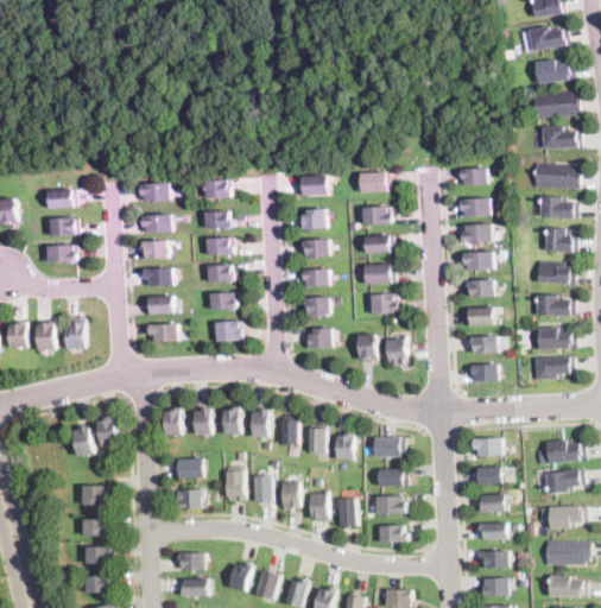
[(560,0),(562,13),(531,18),(527,0),(560,0)]
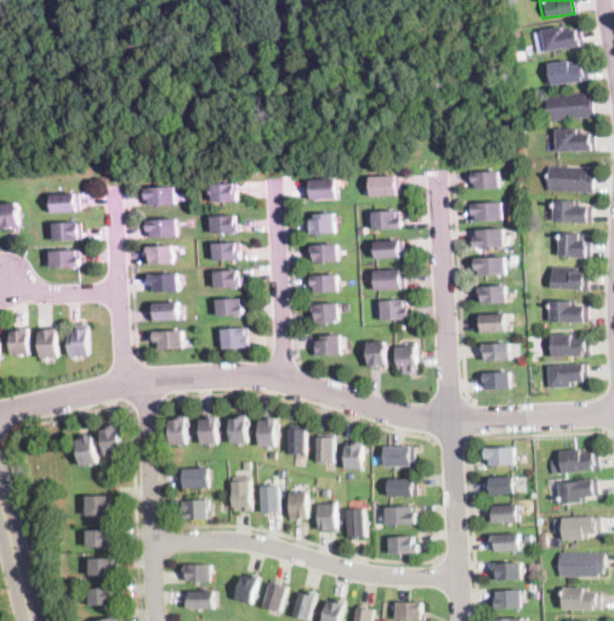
[(560,28),(560,32),(576,29),(579,45),(541,52),(536,30),(560,26),(560,28)]
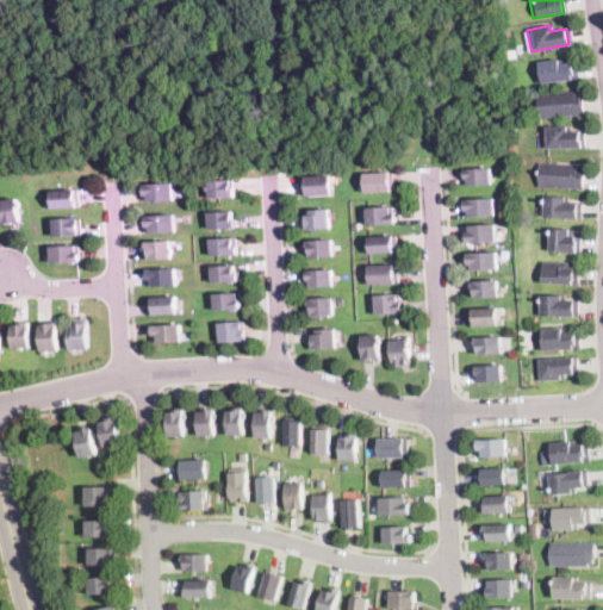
[(555,63),(555,64),(572,62),(574,79),(538,85),(534,62),(554,60),(555,63)]
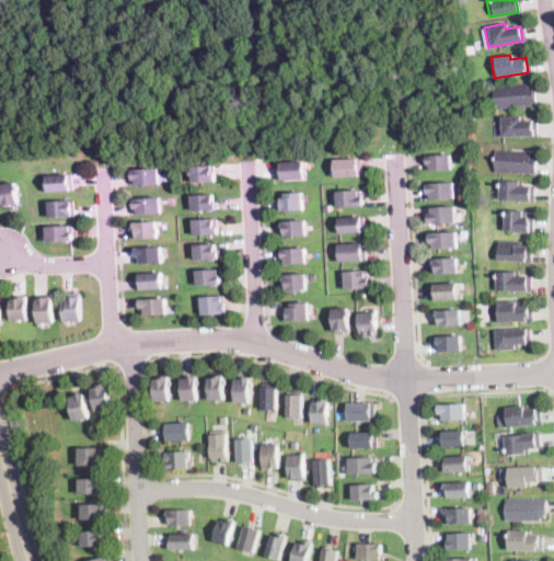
[(523,84),(523,87),(528,86),(528,91),(531,90),(532,105),(491,110),(488,88),(523,84)]
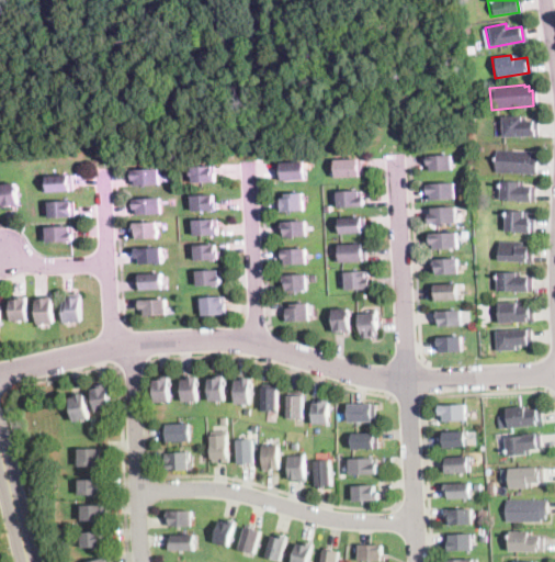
[(518,120),(519,121),(534,121),(534,136),(499,137),(499,117),(518,116),(518,120)]
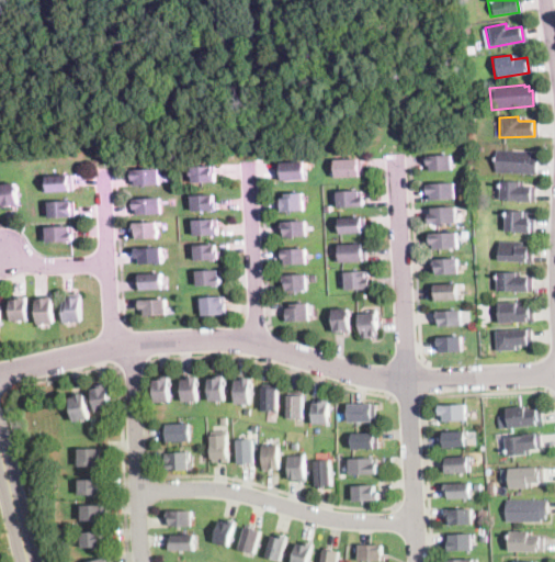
[(532,172),(532,175),(490,172),(491,150),(527,152),(527,155),(530,155),(530,159),(532,159),(532,172)]
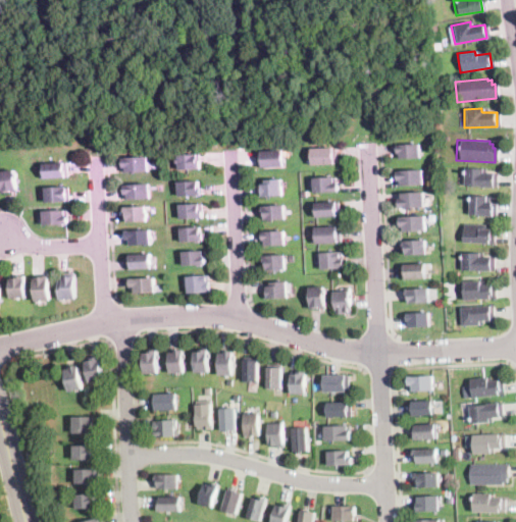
[(416,143),(416,158),(396,158),(396,153),(393,153),(393,144),(416,143)]
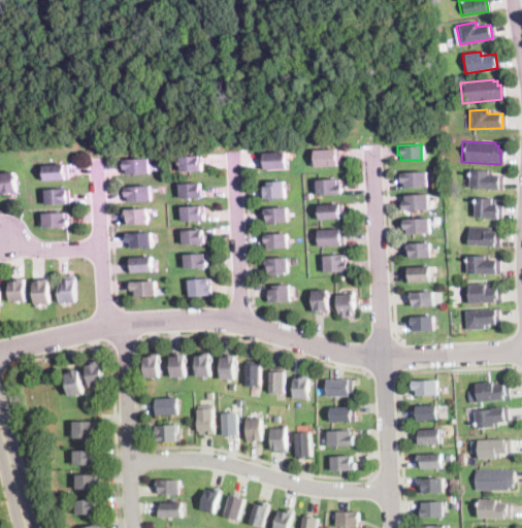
[(318,166),(312,166),(311,150),(336,149),(337,166),(318,166)]
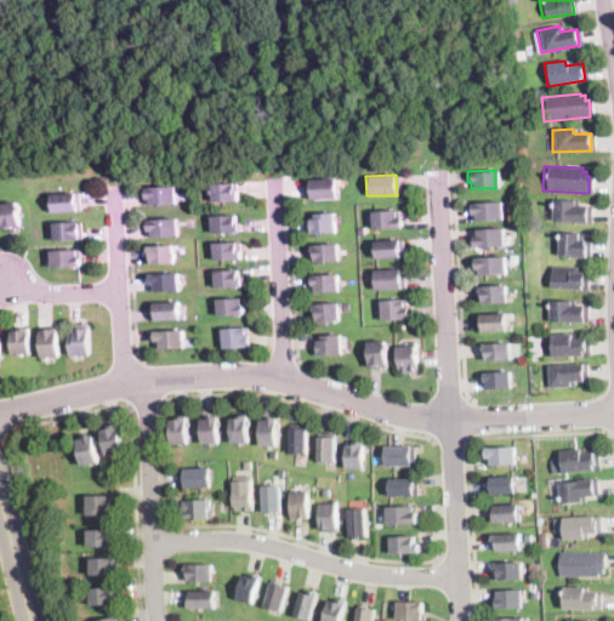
[(312,199),(303,200),(302,180),(331,178),(333,198),(312,199)]
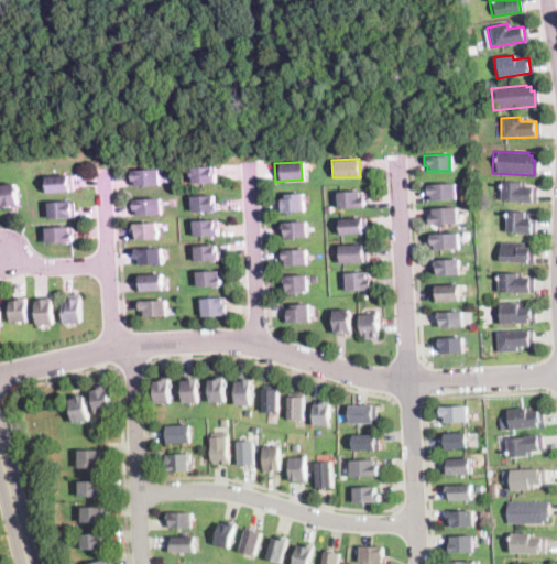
[(210,172),(210,183),(189,183),(188,177),(186,177),(186,172),(187,172),(187,166),(210,166),(210,172)]
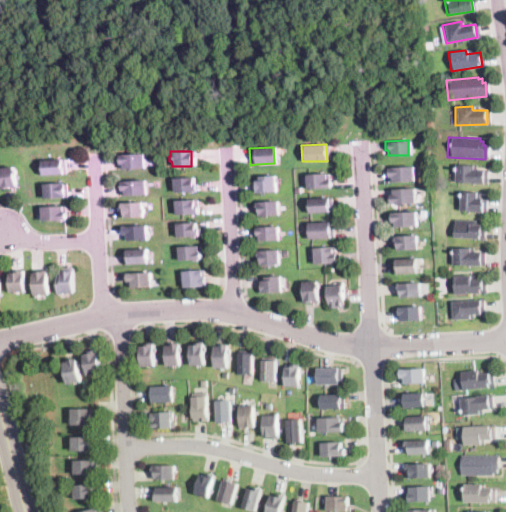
[(141,159),(142,166),(142,168),(120,169),(120,164),(116,165),(116,155),(141,153),(141,159)]
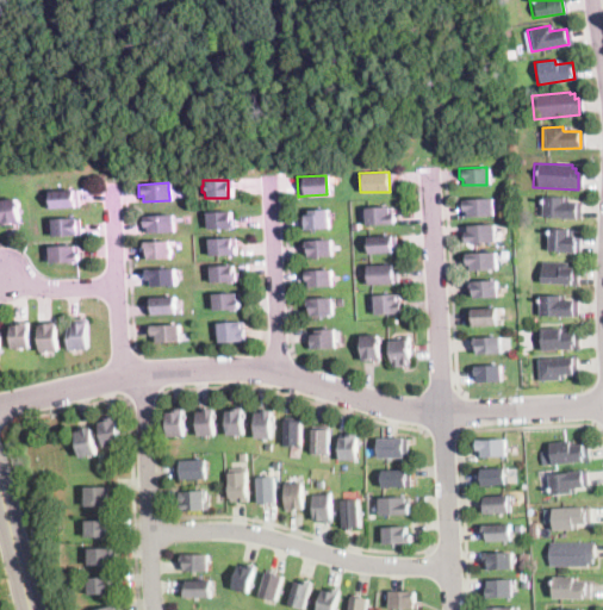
[(74,207),(45,209),(45,191),(73,190),(74,207)]
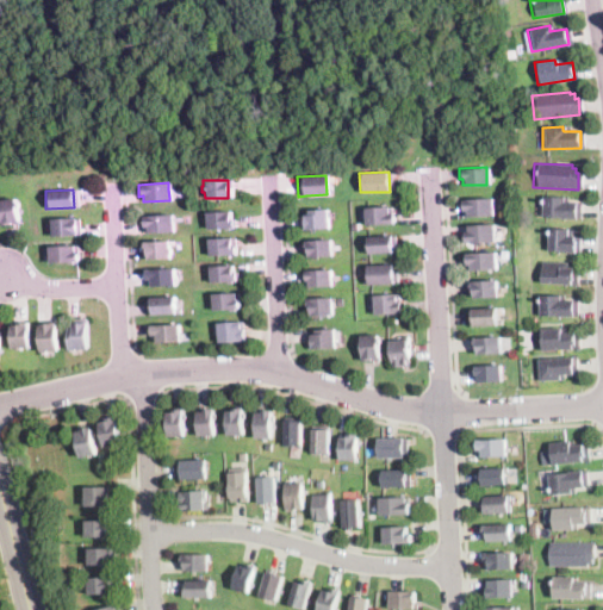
[(1,225),(0,225),(0,199),(12,197),(17,223),(1,225)]
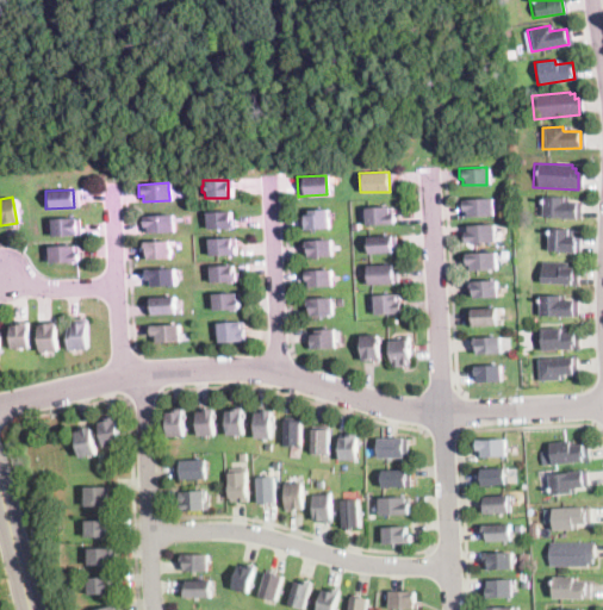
[(578,218),(538,217),(539,197),(560,198),(560,203),(578,203),(578,218)]
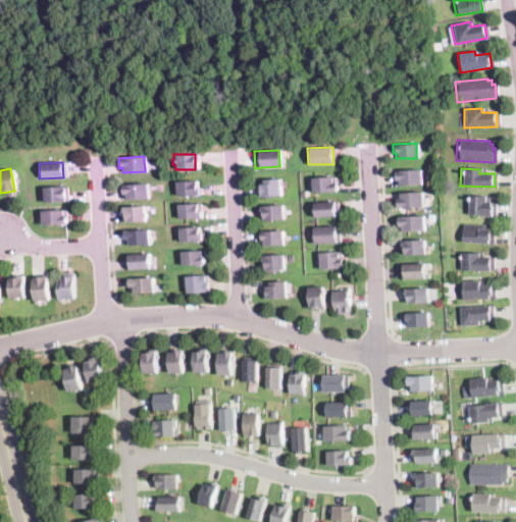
[(420,179),(420,185),(397,186),(397,181),(393,181),(393,170),(419,169),(420,179)]
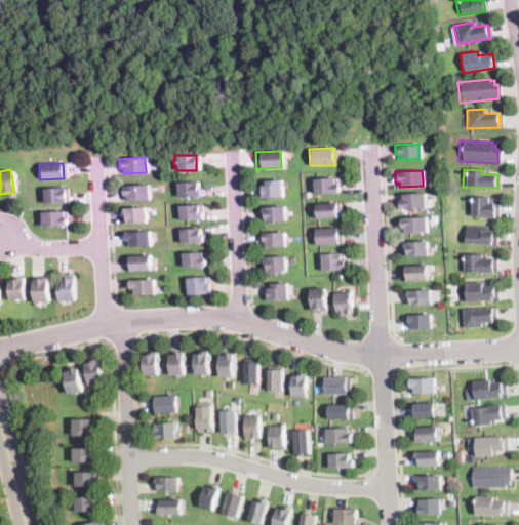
[(334,193),(312,194),(311,177),(334,176),(334,193)]
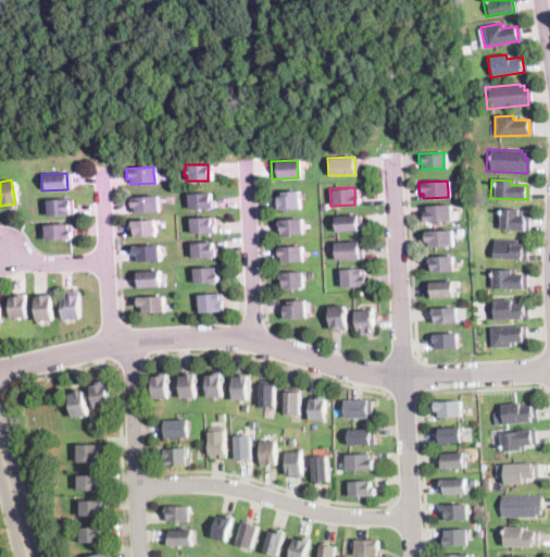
[(275,209),(273,209),(272,193),(296,192),(297,208),(275,209)]
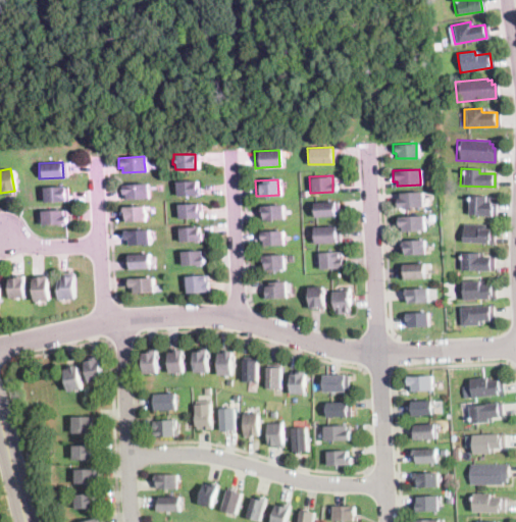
[(195,181),(195,188),(197,188),(197,196),(173,197),(173,181),(195,181)]
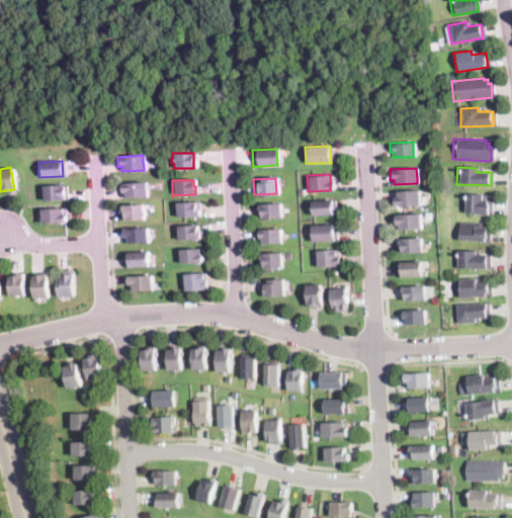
[(145,187),(145,196),(122,197),(122,193),(118,193),(118,189),(118,185),(122,185),(122,183),(145,182),(145,187)]
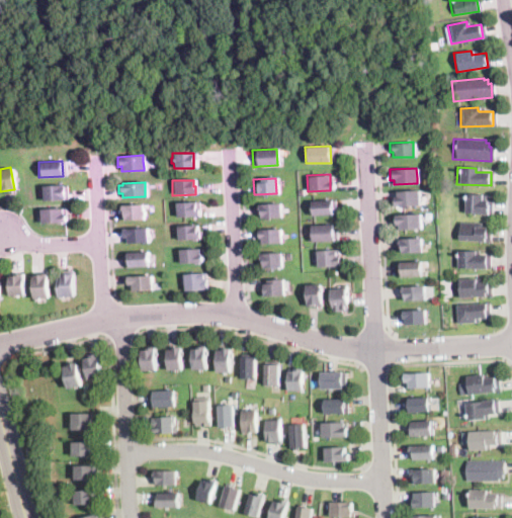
[(66,199),(41,201),(40,186),(64,184),(66,199)]
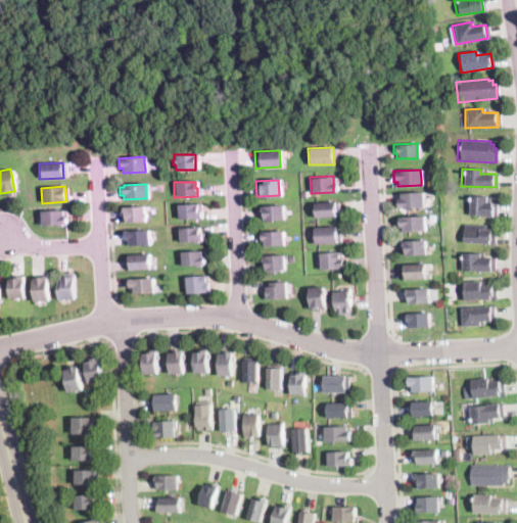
[(422,208),(395,209),(395,199),(397,199),(397,193),(421,192),(422,208)]
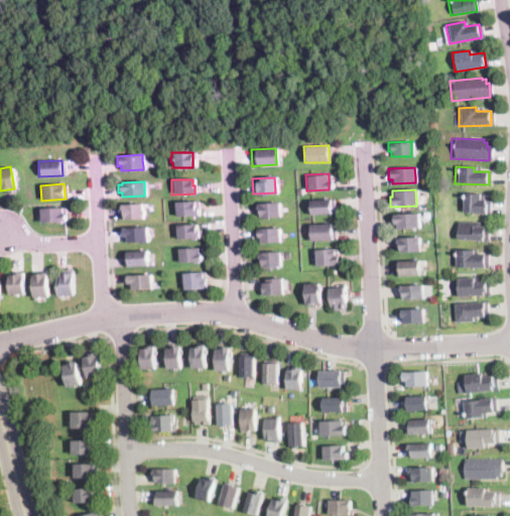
[(487,213),(487,214),(461,213),(462,194),(481,195),(480,201),(488,201),(487,213)]
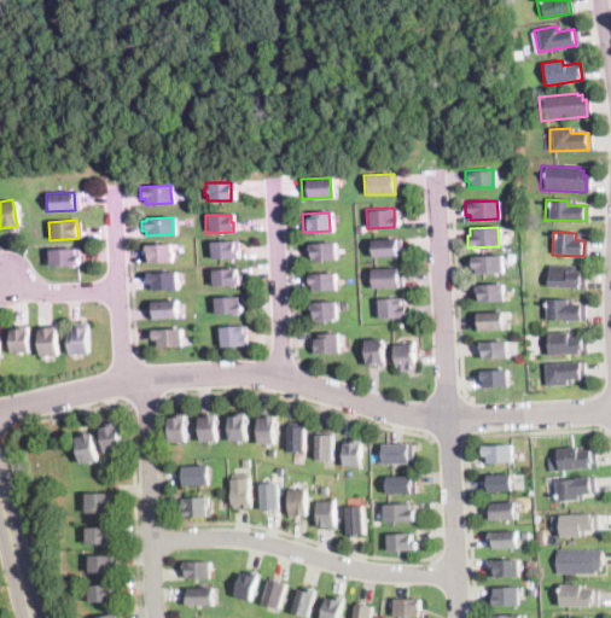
[(379,257),(370,257),(368,240),(397,239),(399,256),(379,257)]
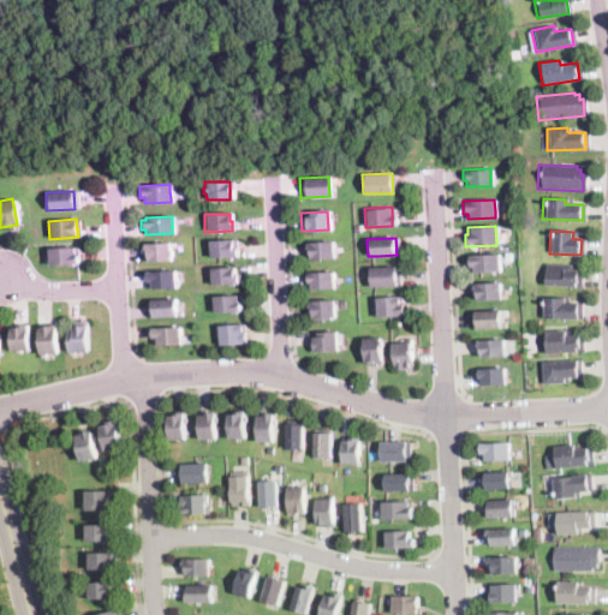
[(233,257),(207,257),(207,240),(232,239),(233,257)]
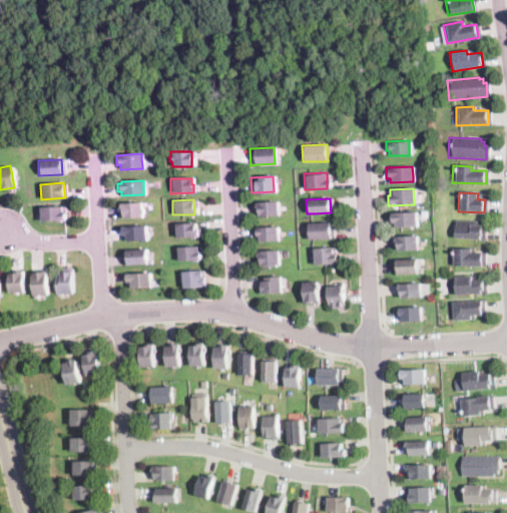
[(262,200),(262,202),(276,201),(276,214),(256,215),(255,202),(259,202),(259,201),(262,200)]
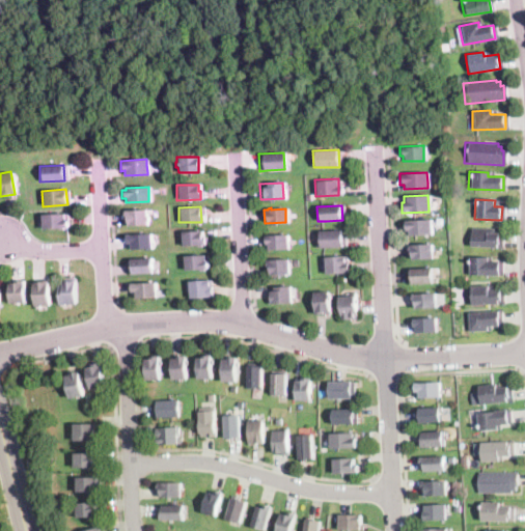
[(145,211),(145,215),(146,215),(147,221),(145,221),(145,223),(122,224),(122,211),(145,211)]
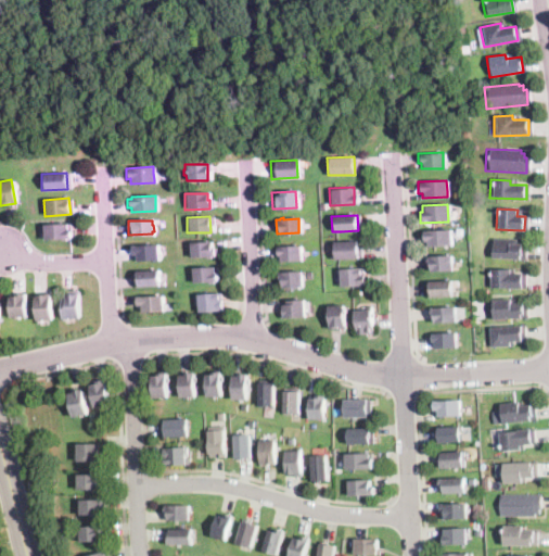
[(53,239),(43,240),(42,226),(67,224),(68,238),(53,239)]
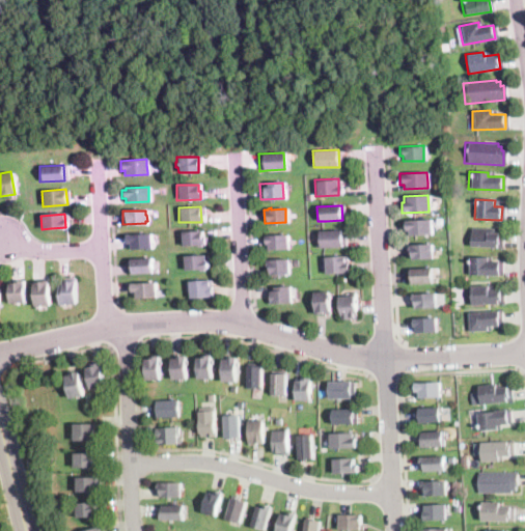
[(429,229),(430,234),(406,235),(406,230),(403,231),(402,221),(429,220),(429,229)]
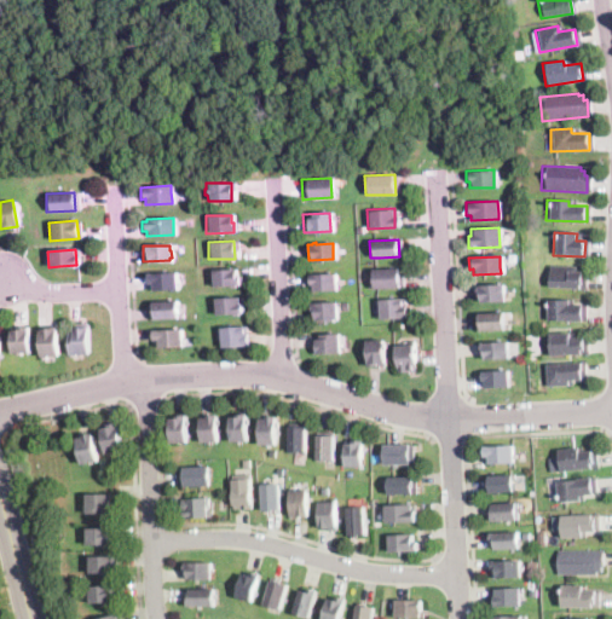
[(582,287),(544,285),(546,264),(572,265),(572,270),(583,271),(582,287)]
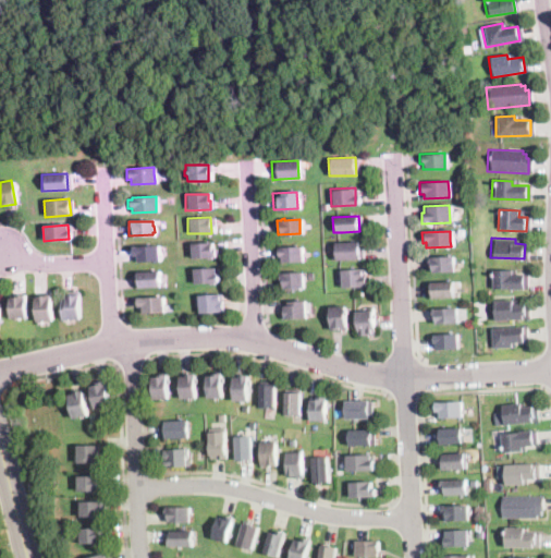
[(210,244),(210,249),(215,249),(215,256),(209,257),(209,259),(205,259),(205,257),(190,258),(188,243),(210,242),(210,244)]
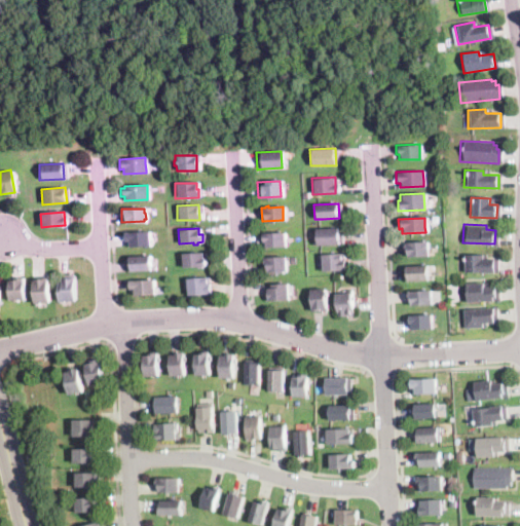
[(339,245),(314,246),(313,229),(339,228),(340,245),(339,245)]
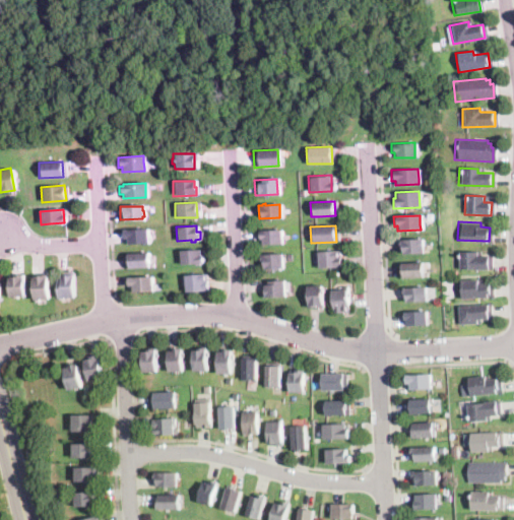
[(125,244),(124,244),(123,230),(146,229),(146,243),(125,244)]
